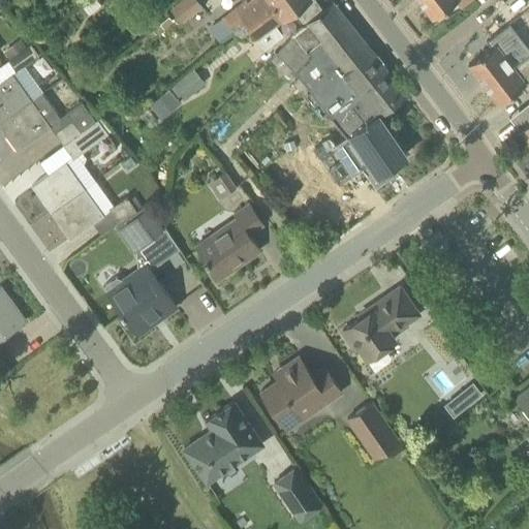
[(198,0),(182,0),(172,8),(183,23),(205,6),(198,0)]
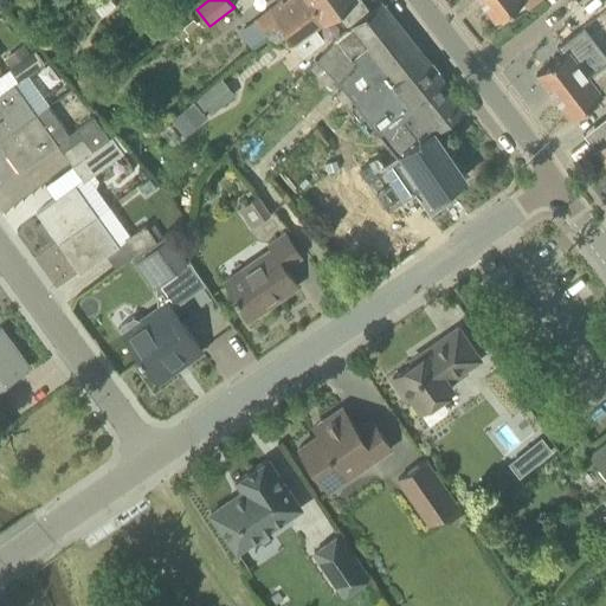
[(253,50),(270,38),(283,27),(283,28),(318,1),(317,0),(292,0),(287,5),(282,0),(281,0),(239,31),(253,50)]
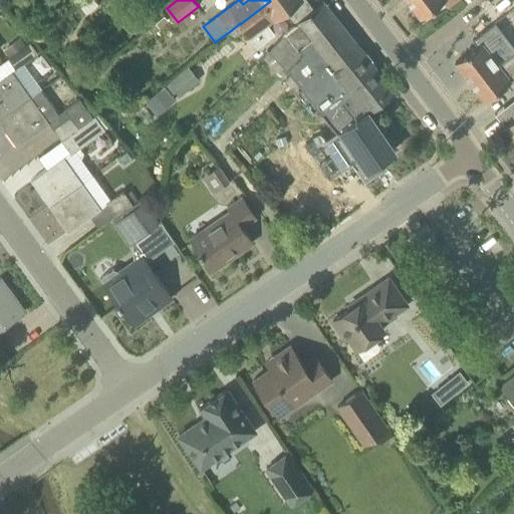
[(269,0),(270,1),(240,24),(240,23),(229,32),(233,37),(244,28),(250,37),(276,18),(284,12),(295,26),(314,9),(307,0),(269,0)]
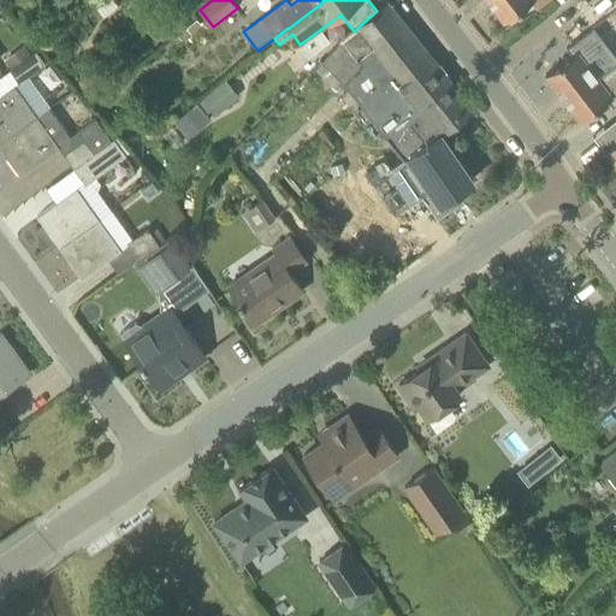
[(442,134),(473,110),(473,108),(452,82),(388,0),(386,1),(377,11),(354,31),(344,39),(323,61),(344,83),(404,158),(442,132),(442,134)]
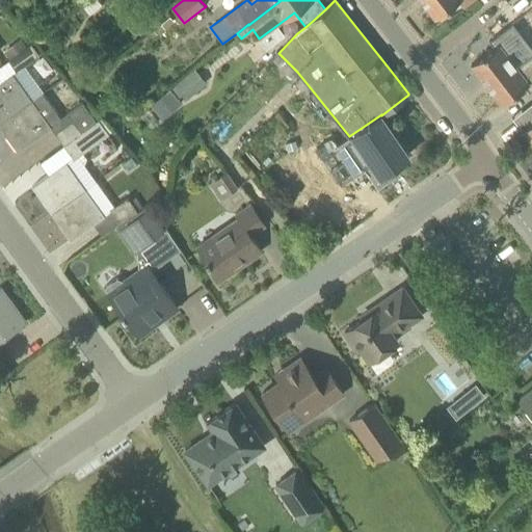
[(422,0),(436,18),(449,8),(458,1),(461,4),(463,6),(471,0),(422,0)]
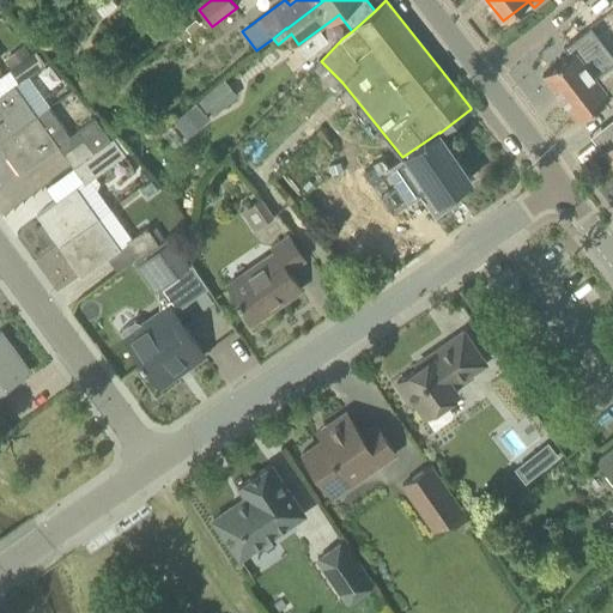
[(612,7),(600,18),(608,28),(612,24),(612,7)]
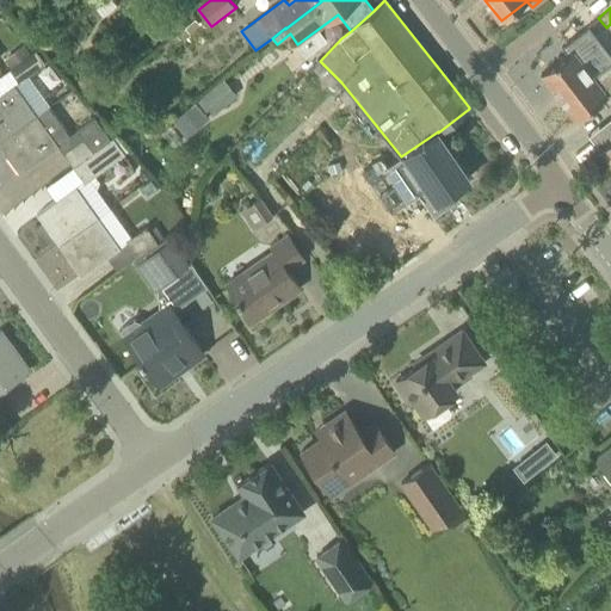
[(593,78),(579,59),(599,43),(587,28),(562,47),(568,54),(542,74),(559,97),(574,85),(576,90),(593,78)]
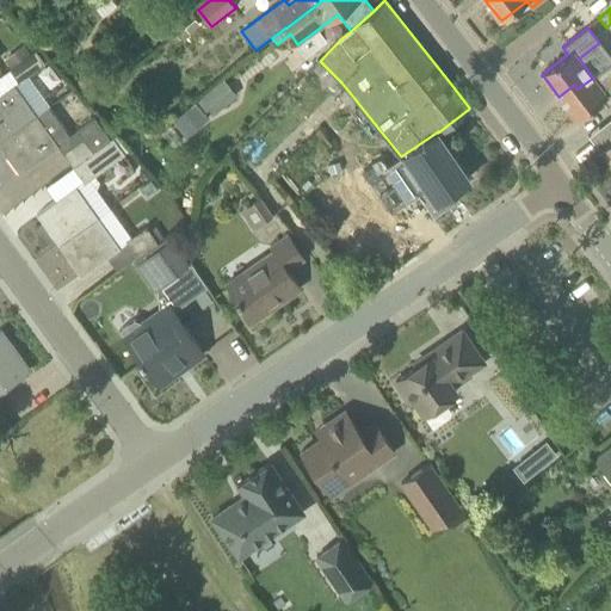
[(24,44),(2,59),(10,69),(31,54),(24,44)]
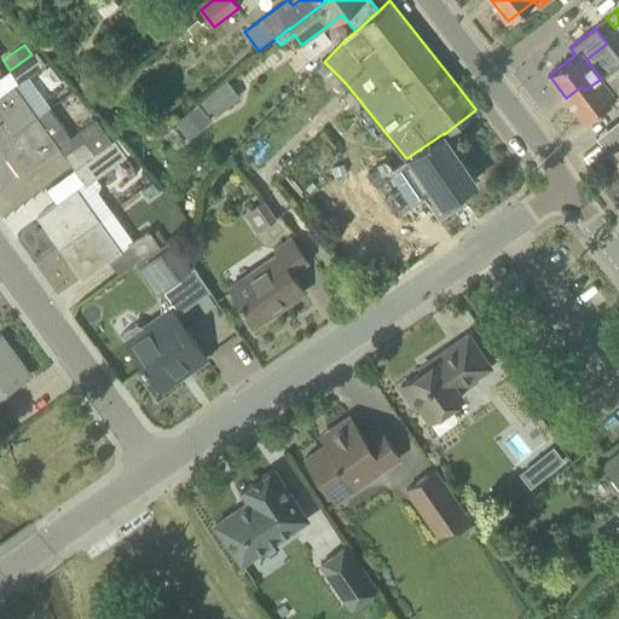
[(19,82),(46,64),(36,51),(10,70),(19,82)]
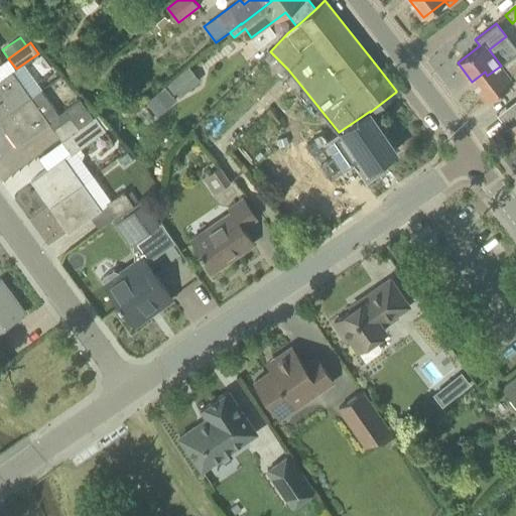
[(513,90),(515,87),(515,52),(501,66),(487,76),(485,72),(472,82),(487,101),(509,84),(513,90)]
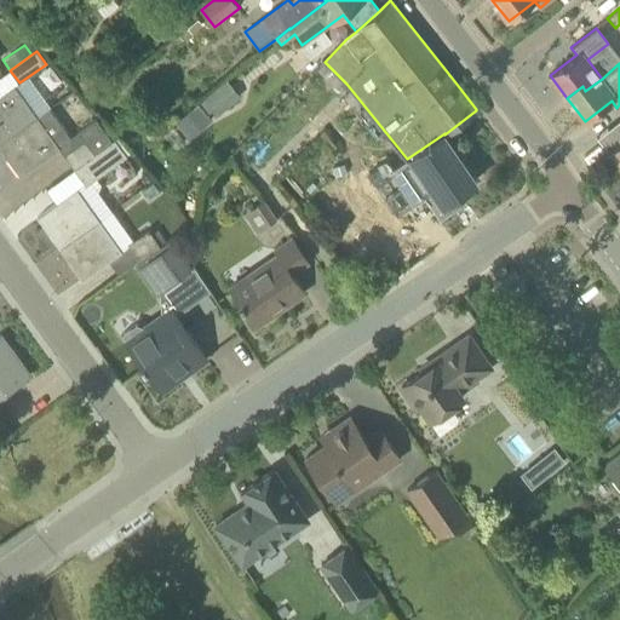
[(217,116),(241,96),(228,80),(204,101),(217,116)]
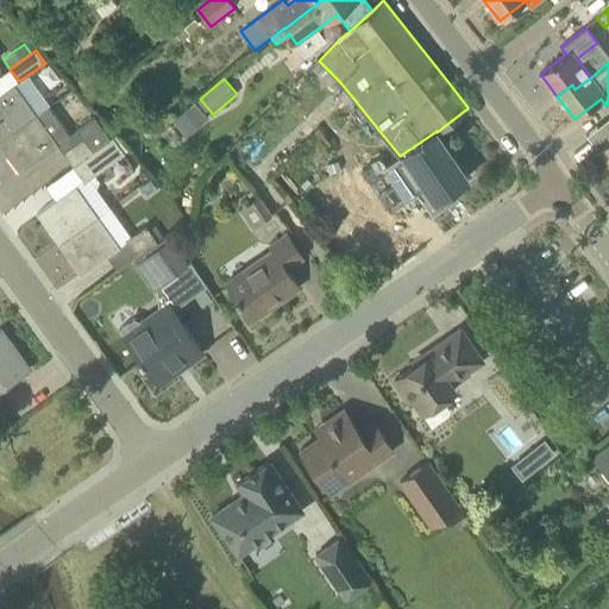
[(0,139),(37,114),(16,83),(0,93),(0,139)]
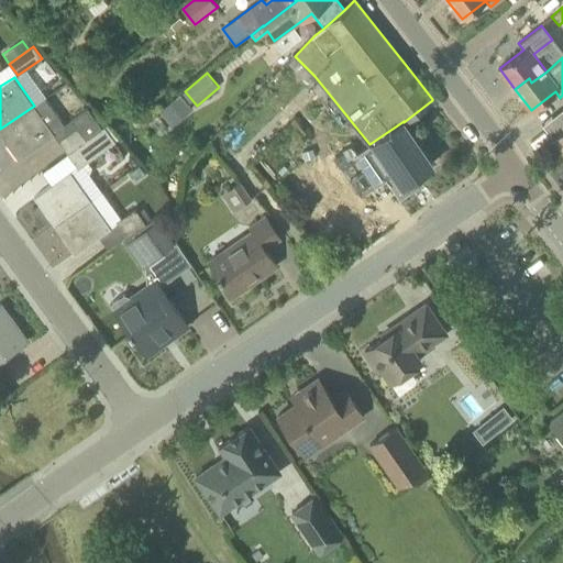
[(183,117),(194,108),(181,92),(169,102),(183,117)]
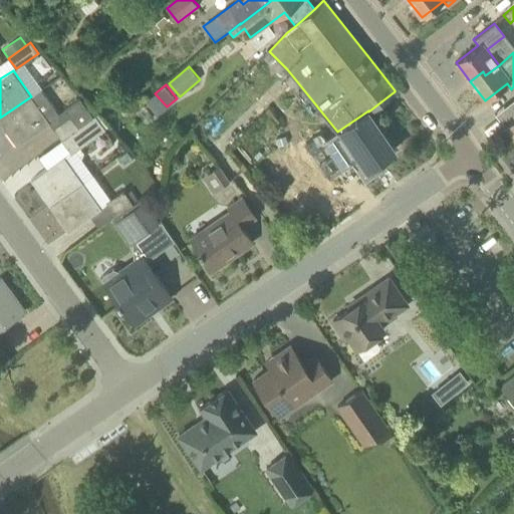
[(0,121),(17,146),(49,122),(48,120),(58,113),(41,89),(31,96),(0,117),(0,121)]
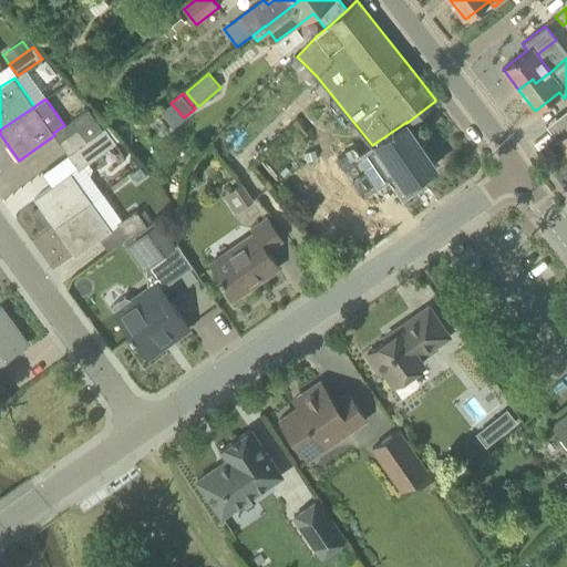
[(79,127),(60,142),(69,154),(103,130),(89,109),(73,120),(79,127)]
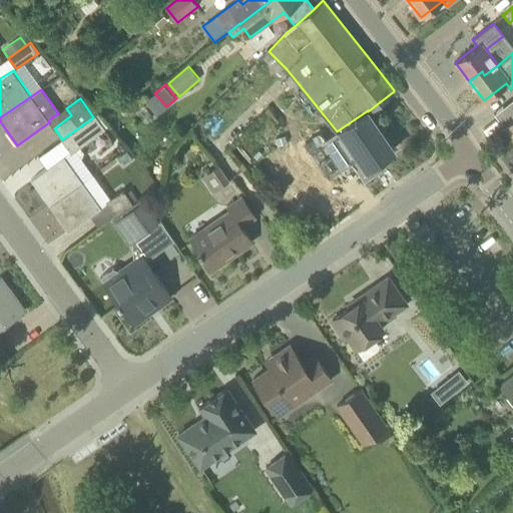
[(395,150),(368,111),(368,110),(337,131),(338,132),(340,130),(358,157),(351,161),(365,181),(386,166),(381,159),(395,150)]
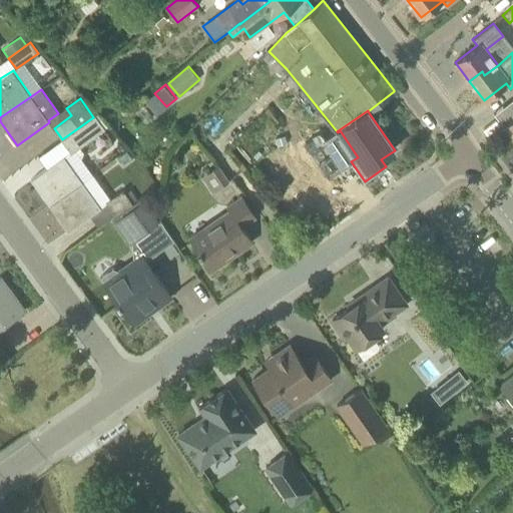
[(71,153),(105,129),(95,115),(93,117),(62,139),(71,153)]
